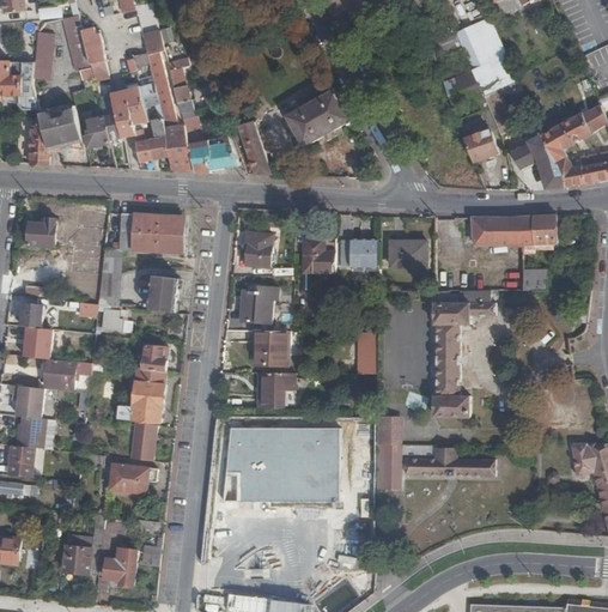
[(0,13),(13,13),(12,0),(0,0),(0,13)]
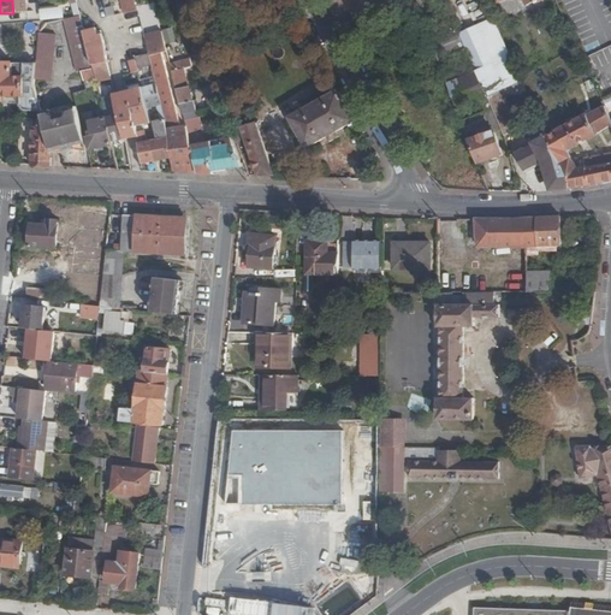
[(135,11),(131,0),(114,0),(118,13),(135,11)]
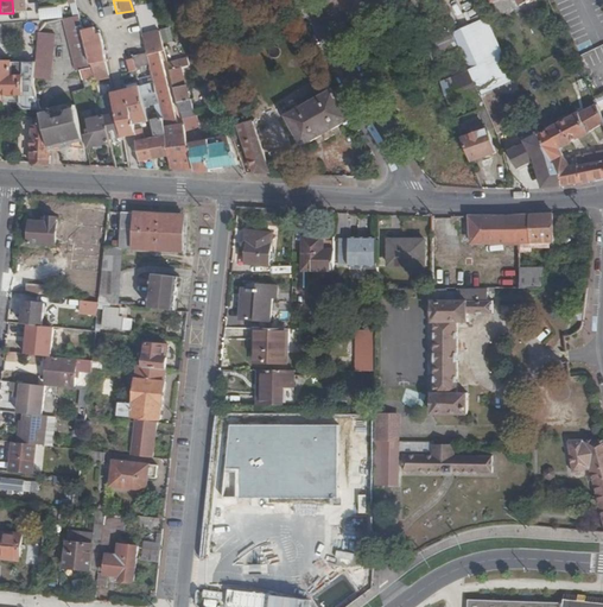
[(37,18),(59,18),(59,6),(37,7),(37,18)]
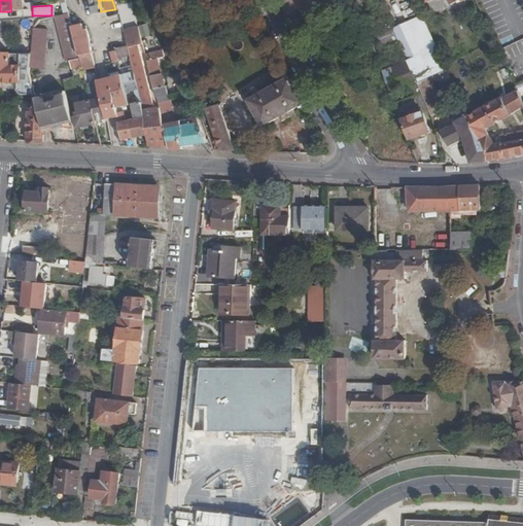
[(78,5),(77,6),(64,9),(65,13),(73,44),(79,42),(85,41),(88,40),(78,5)]
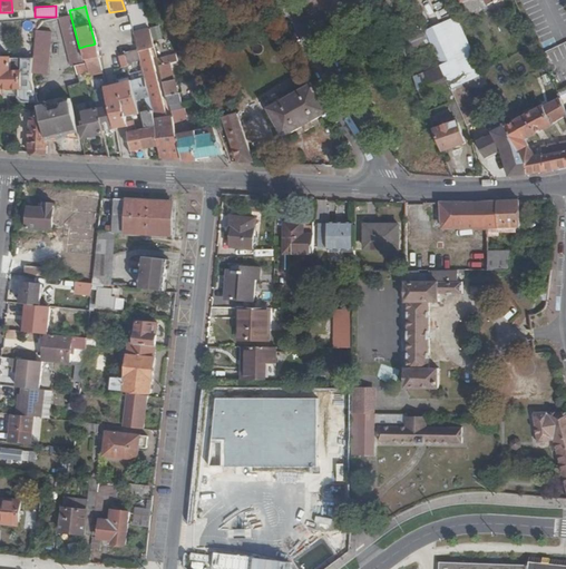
[(427,13),(419,18),(423,27),(426,30),(432,27),(427,13)]
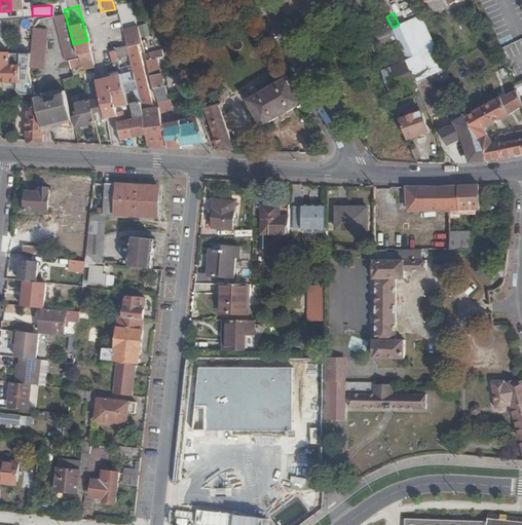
[(73,44),(65,13),(51,16),(62,60),(76,57),(73,44)]
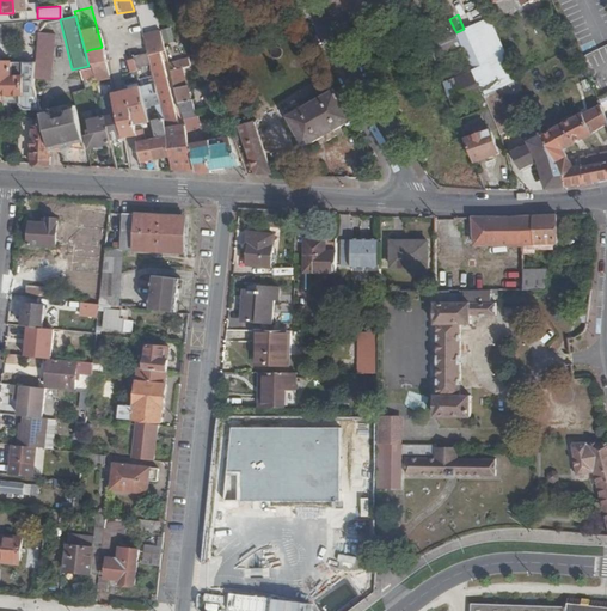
[(517,79),(490,17),(473,25),(489,62),(500,87),(517,79)]
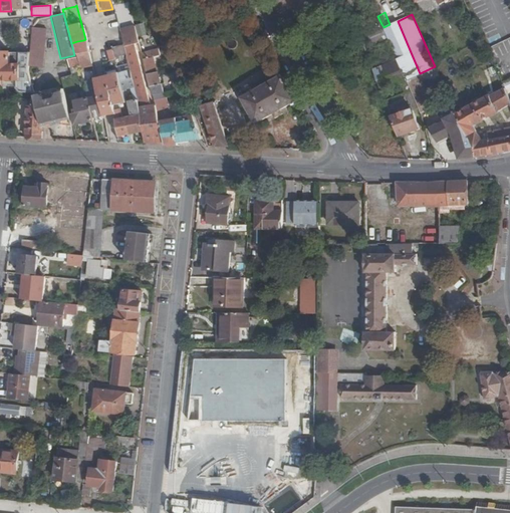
[(398,21),(390,24),(384,27),(388,37),(391,45),(397,58),(411,52),(398,21)]
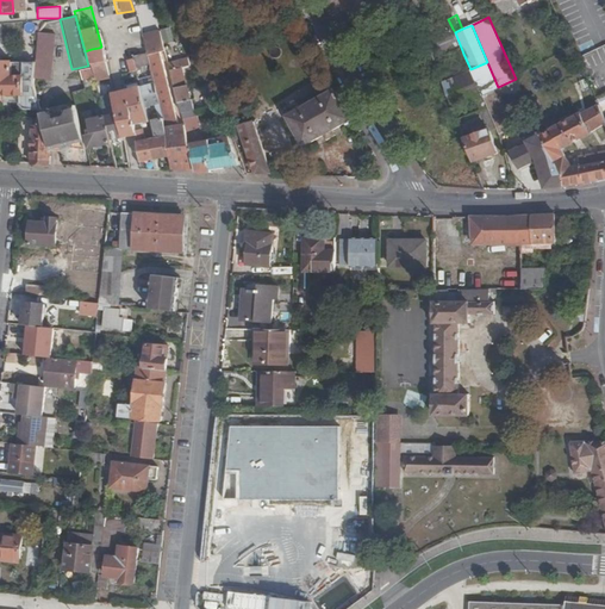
[(455,32),(453,29),(437,36),(443,50),(460,44),(455,32)]
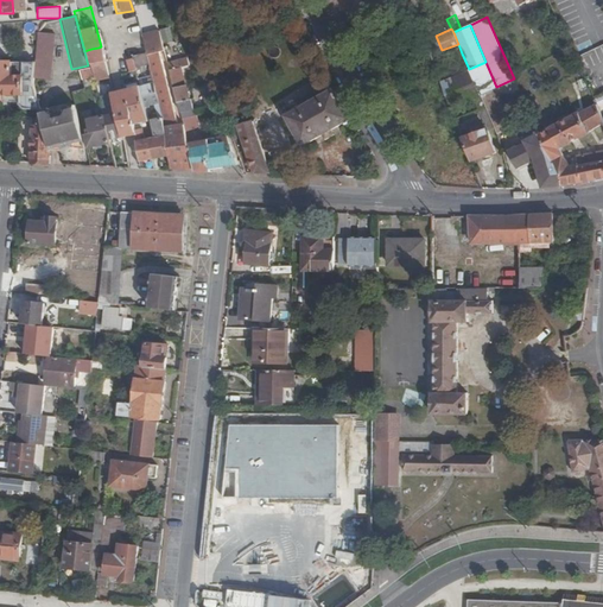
[(138,35),(140,46),(143,46),(145,54),(156,51),(160,50),(156,30),(138,35)]
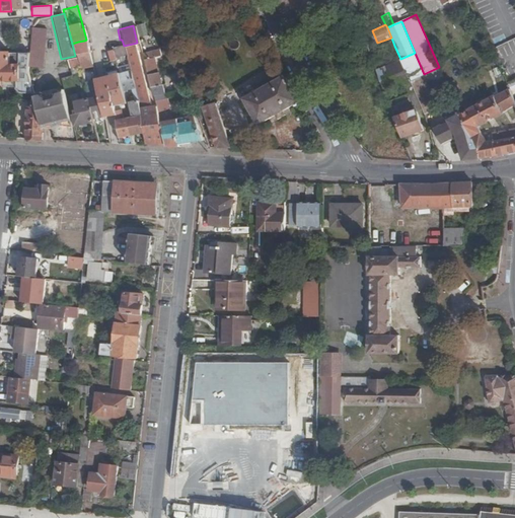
[(44,30),(29,28),(27,54),(25,66),(39,68),(44,30)]
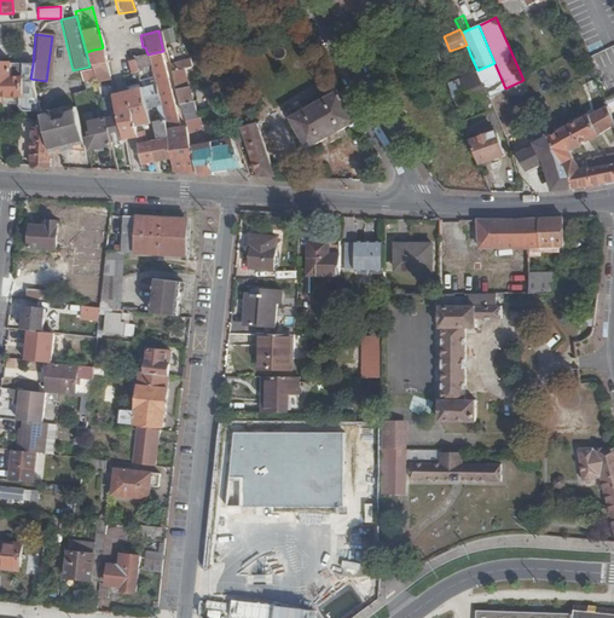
[(148,57),(148,55),(145,47),(143,47),(123,52),(128,76),(137,74),(133,59),(148,57)]
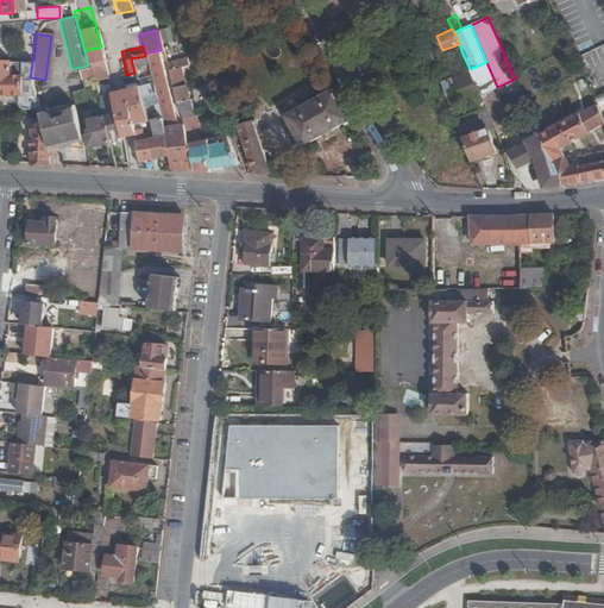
[(99,48),(92,49),(94,63),(102,61),(99,48)]
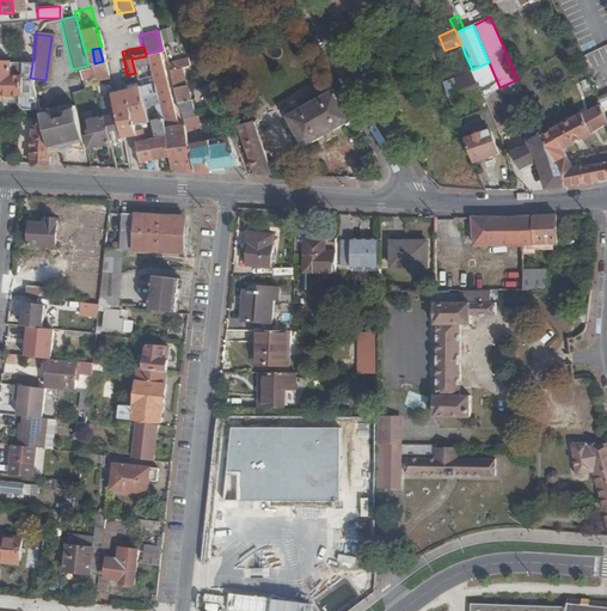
[(94,63),(92,49),(85,52),(89,66),(94,63)]
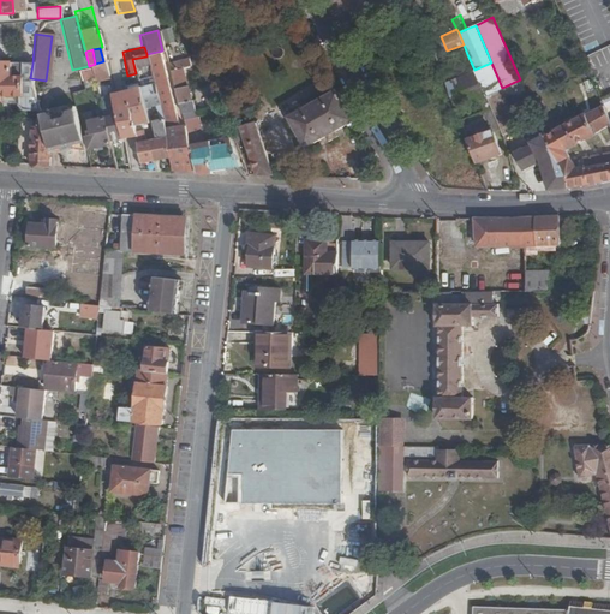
[(195,172),(187,144),(183,126),(175,127),(157,52),(147,54),(147,57),(150,71),(154,84),(159,105),(161,114),(169,158),(172,168),(195,172)]
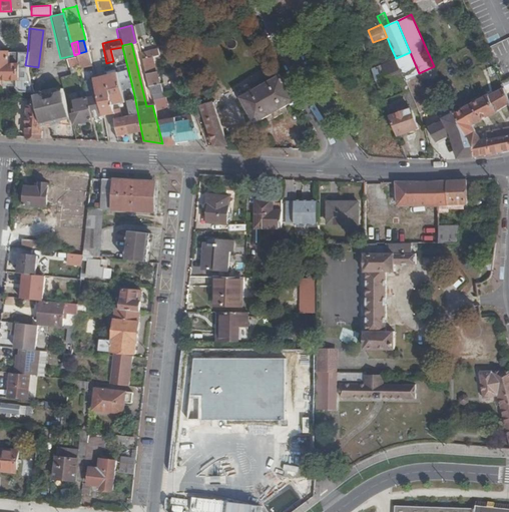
[(389,61),(373,68),(381,89),(401,81),(405,90),(410,88),(396,58),(390,45),(382,48),(389,61)]
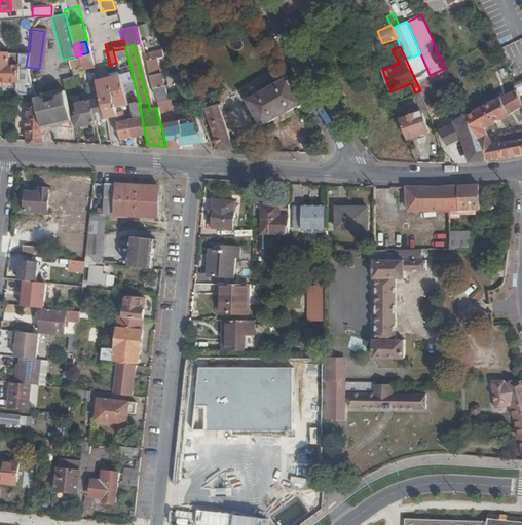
[(128,61),(125,48),(113,50),(116,63),(128,61)]
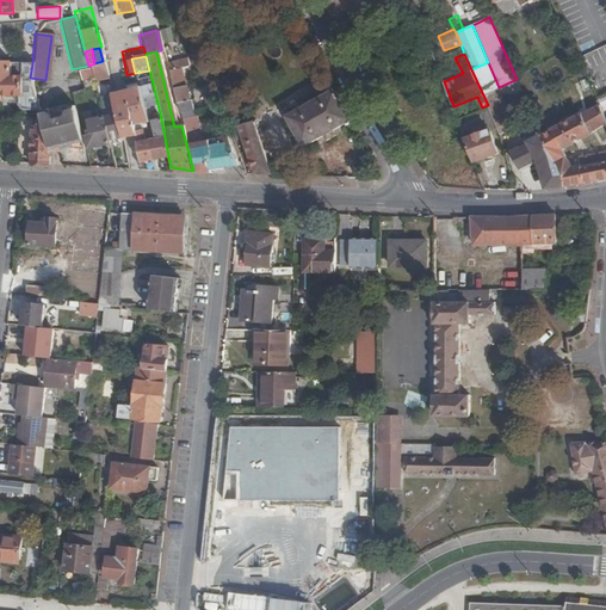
[(166,63),(168,75),(179,112),(192,110),(190,99),(187,100),(185,86),(184,87),(178,67),(186,65),(184,59),(166,63)]
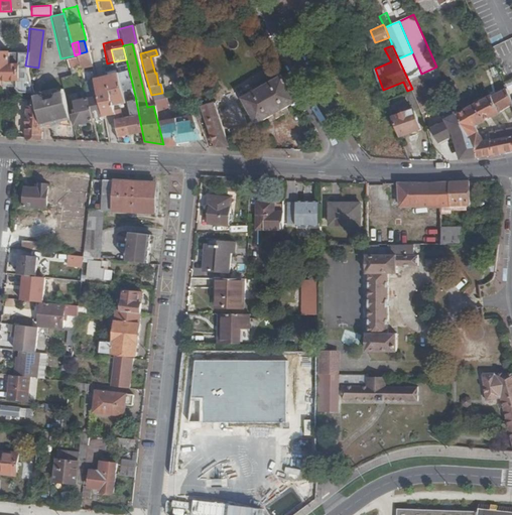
[(25,66),(27,53),(16,52),(16,65),(8,63),(7,52),(0,51),(0,85),(0,80),(15,80),(15,87),(20,91),(31,92),(25,71),(25,66)]
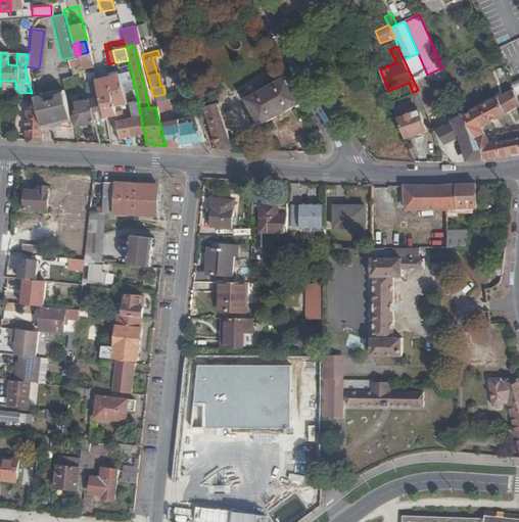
[(81,54),(76,56),(76,58),(79,67),(79,69),(91,66),(88,52),(81,54)]
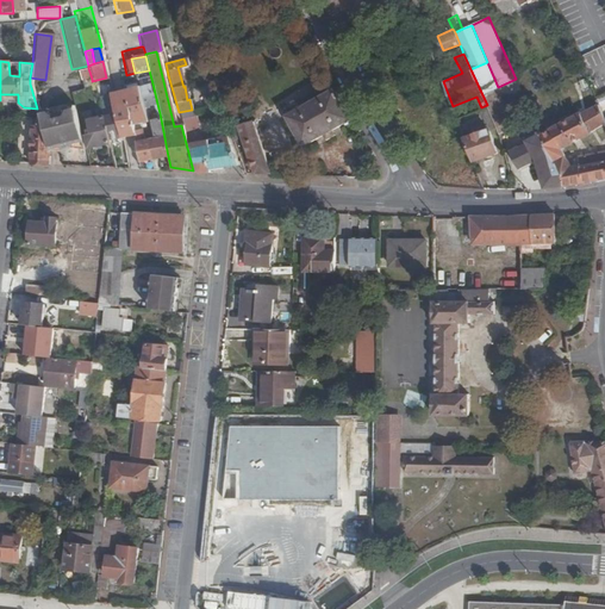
[(490,111),(499,132),(516,125),(503,100),(523,92),(518,81),(516,79),(498,87),(487,62),(471,69),(487,105),(490,111)]
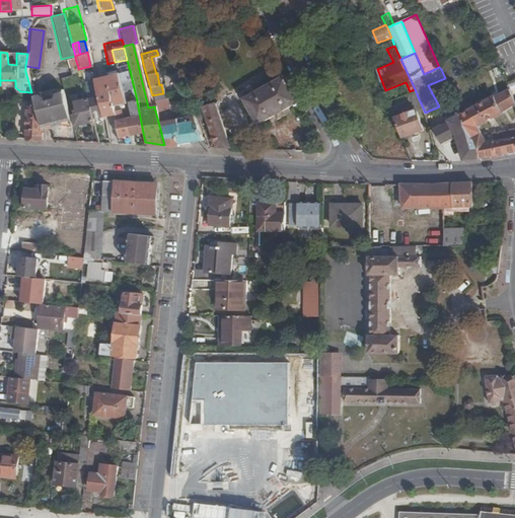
[(78,67),(75,58),(67,60),(69,69),(78,67)]
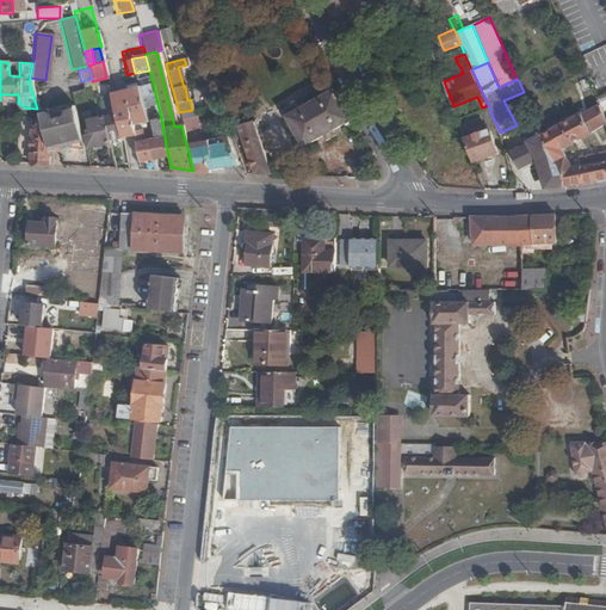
[(153,84),(138,86),(143,106),(152,105),(158,104),(153,84)]
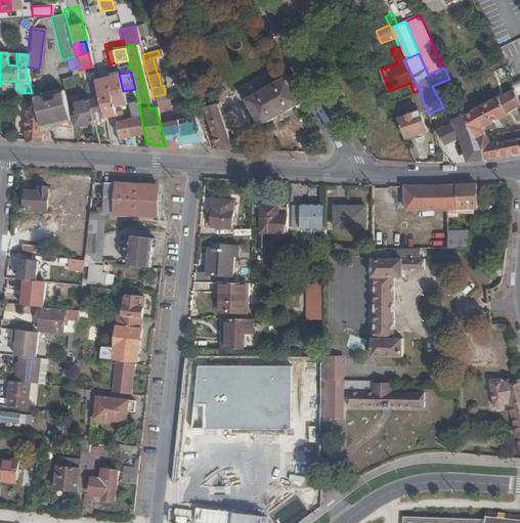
[(102,118),(115,116),(114,112),(121,111),(120,105),(126,104),(123,91),(119,74),(94,80),(98,97),(102,118)]
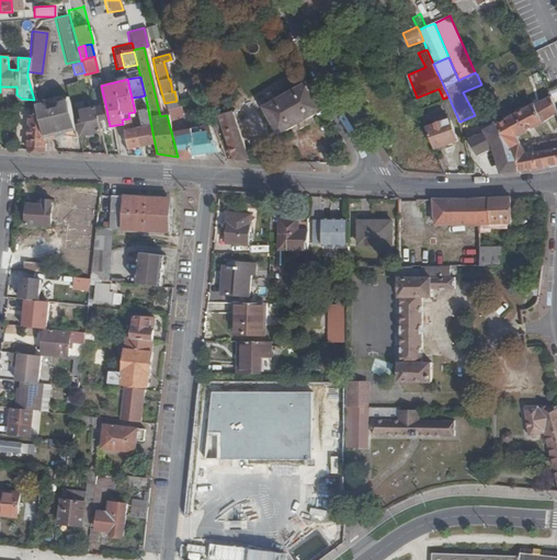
[(321,110),(307,83),(292,91),(290,88),(276,94),(279,99),(263,107),(272,124),(269,126),(273,133),(276,132),(277,134),(287,129),(291,135),(295,134),(294,132),(310,123),(311,124),(316,122),(314,117),(320,114),(318,112),(321,110)]
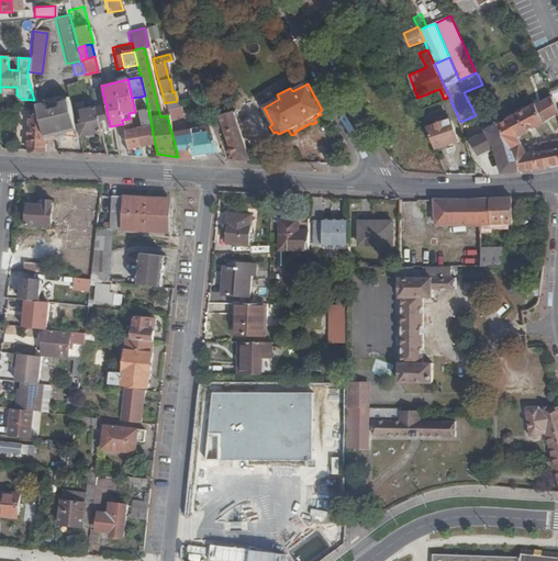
[(484,90),(489,101),(498,97),(492,87),(484,90)]
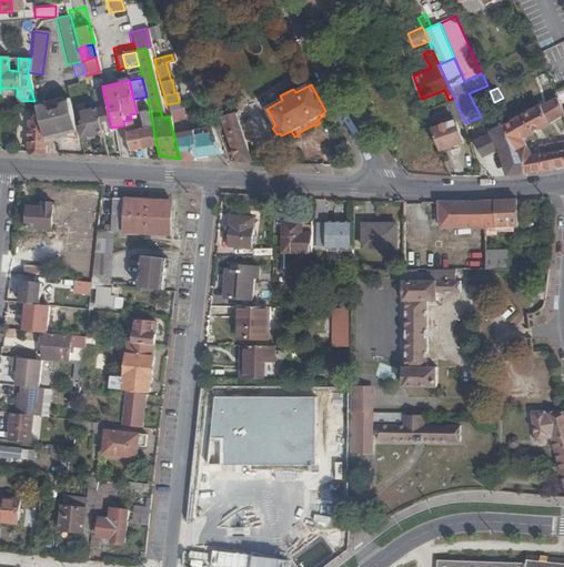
[(66,135),(79,139),(76,129),(68,97),(59,99),(58,97),(36,102),(37,108),(43,139),(51,134),(57,138),(66,135)]
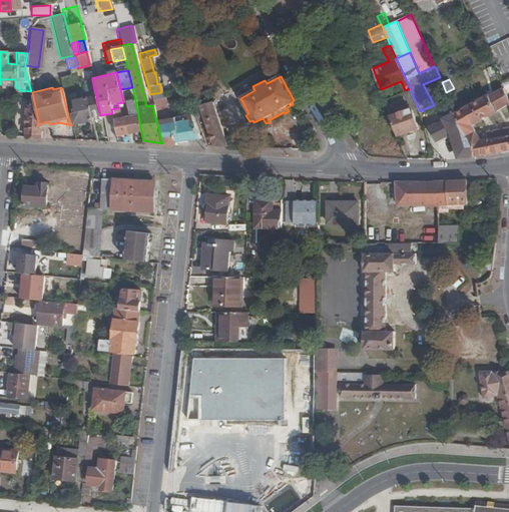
[(469,137),(474,156),(508,148),(508,125),(487,131),(489,137),(481,139),(478,133),(473,124),(499,111),(498,110),(502,108),(508,104),(508,98),(506,91),(503,87),(456,112),(463,128),(469,137)]
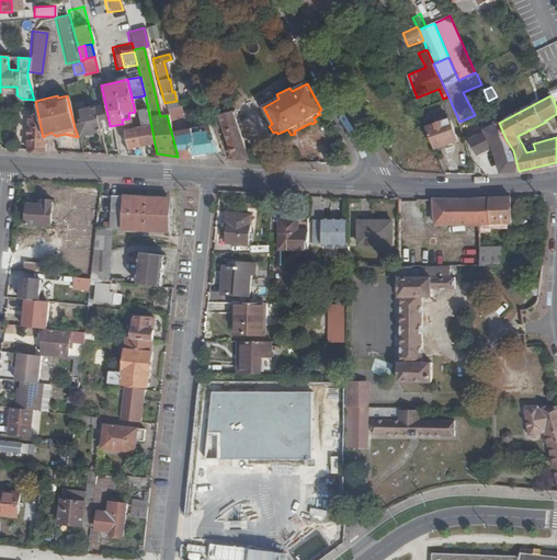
[(98,128),(110,126),(105,104),(99,105),(95,96),(90,98),(92,107),(98,128)]
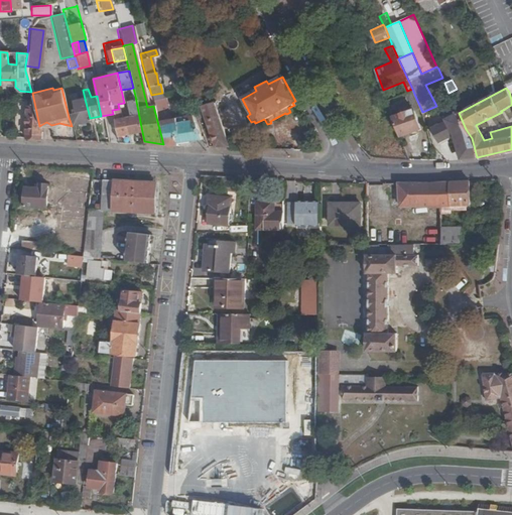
[(153,106),(157,121),(168,119),(162,93),(151,95),(153,106)]
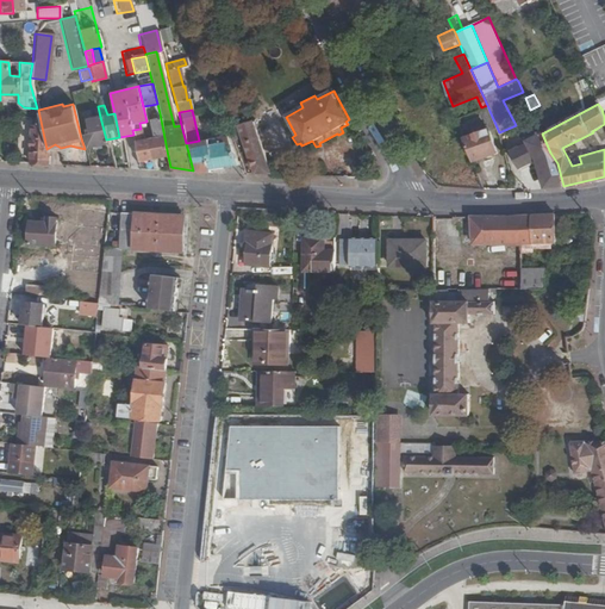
[(153,159),(168,156),(160,113),(154,115),(154,119),(149,120),(153,137),(148,137),(153,159)]
